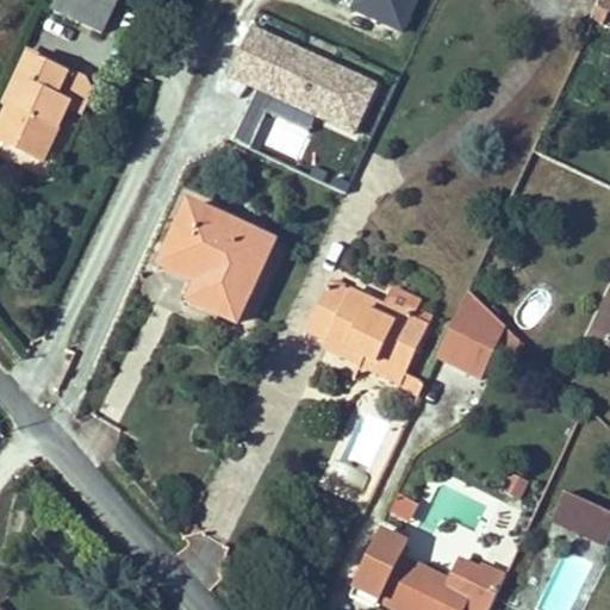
[(118,0),(60,0),(54,13),(103,35),(118,0)]
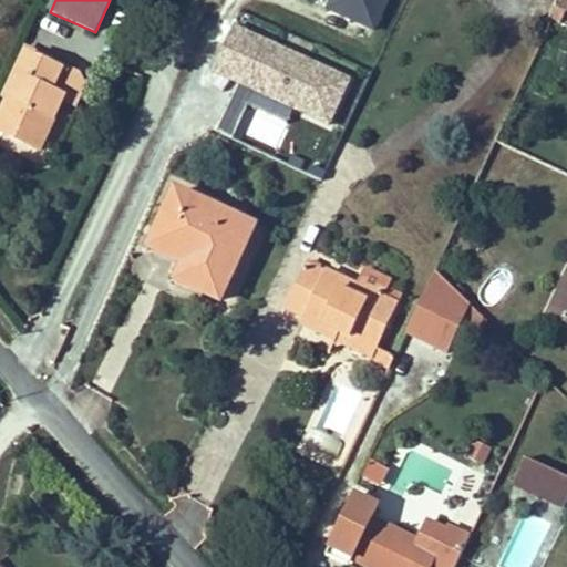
[(330,0),(326,9),(372,30),(387,0),(330,0)]
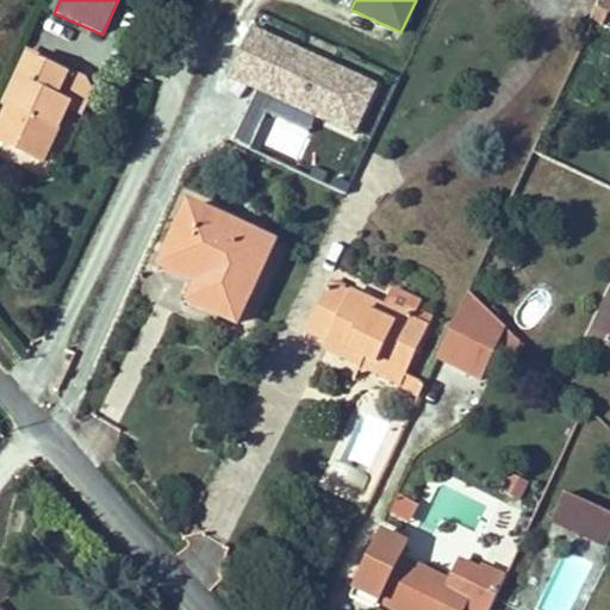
[(356,135),(380,80),(251,24),(228,79),(356,135)]
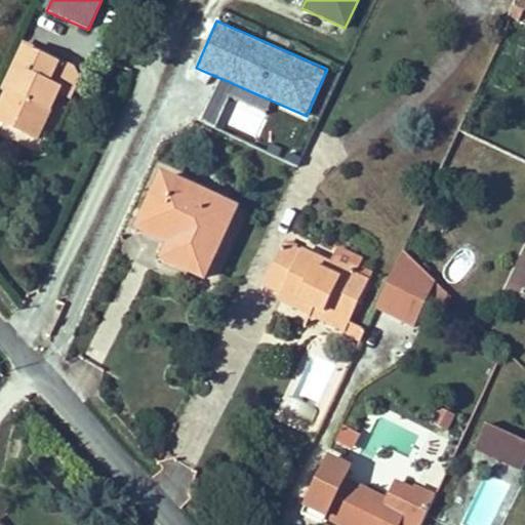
[(8,92),(27,52),(23,50),(4,89),(8,92)]
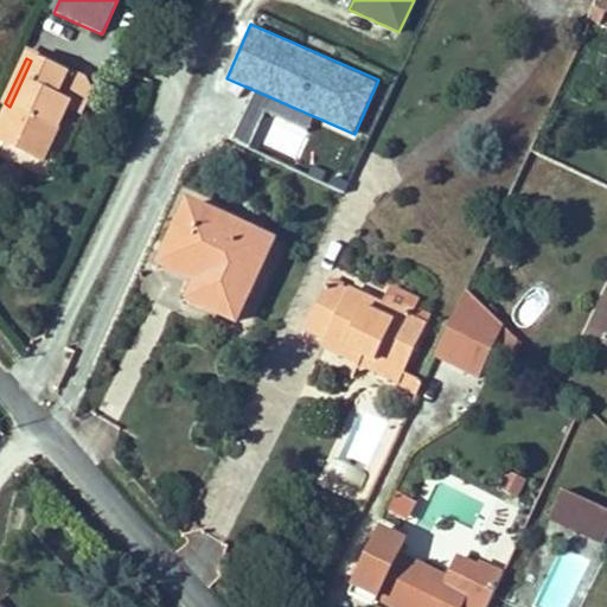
[(0,141),(42,160),(66,107),(81,113),(90,91),(84,81),(66,72),(65,76),(31,61),(10,107),(0,127),(0,141)]
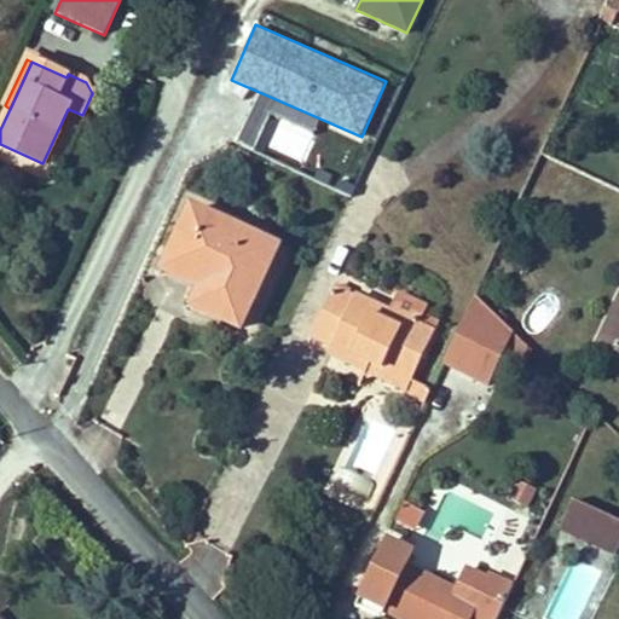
[(239,329),(277,248),(192,209),(171,256),(209,273),(202,289),(194,307),(239,329)]
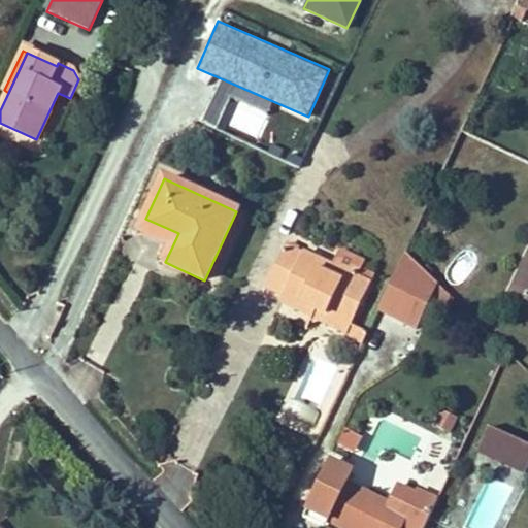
[(178,233),(145,219),(139,232),(172,246),(178,233)]
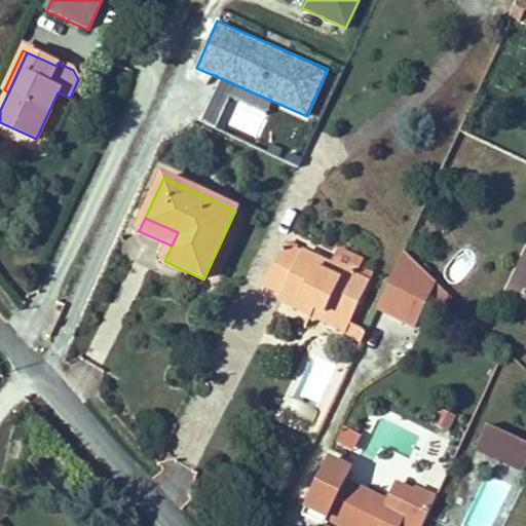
[(300,254),(284,246),(265,287),(282,294),(278,301),(311,315),(314,309),(349,325),(373,275),(359,268),(363,261),(338,250),(330,265),(301,252),(300,254)]
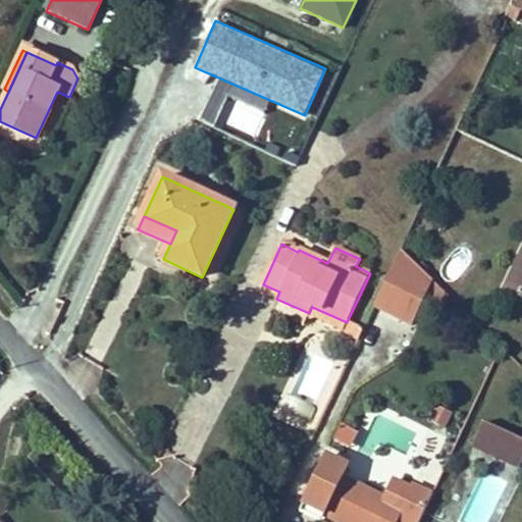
[(433,281),(401,251),(375,305),(413,324),(429,291),(433,281)]
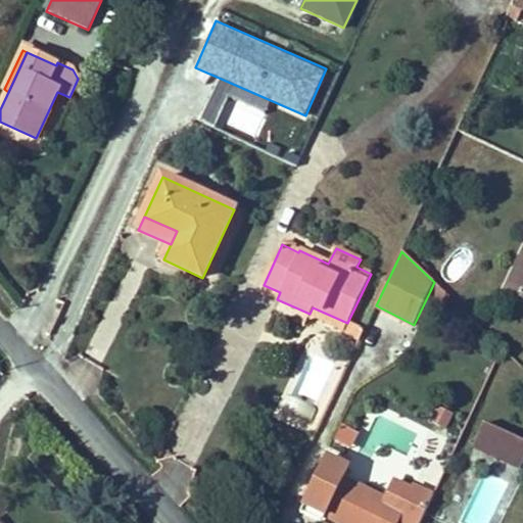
[(522,291),(522,269),(517,267),(506,289),(521,296),(522,291)]
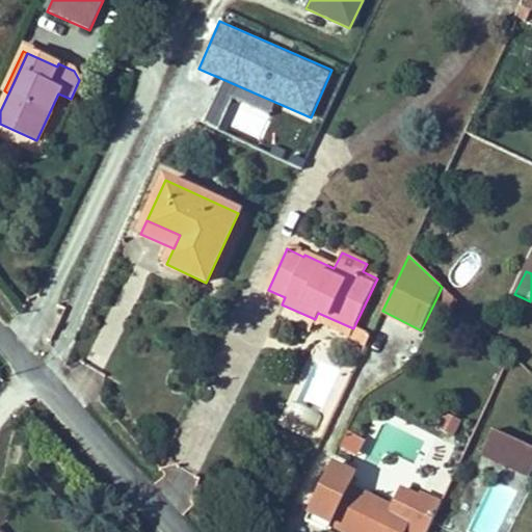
[(457,301),(442,287),(437,296),(453,311),(457,301)]
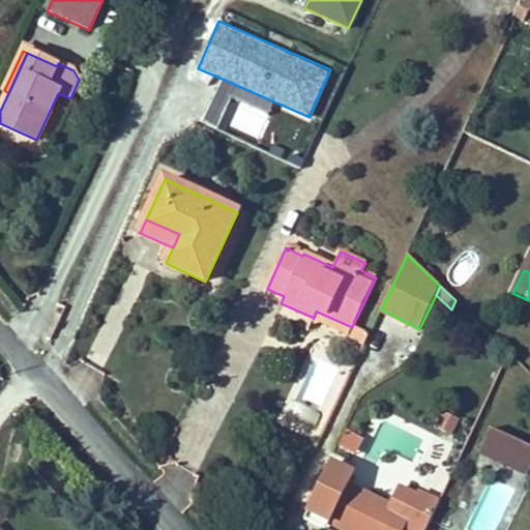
[(317,312),(314,318),(349,334),(352,327),(317,312)]
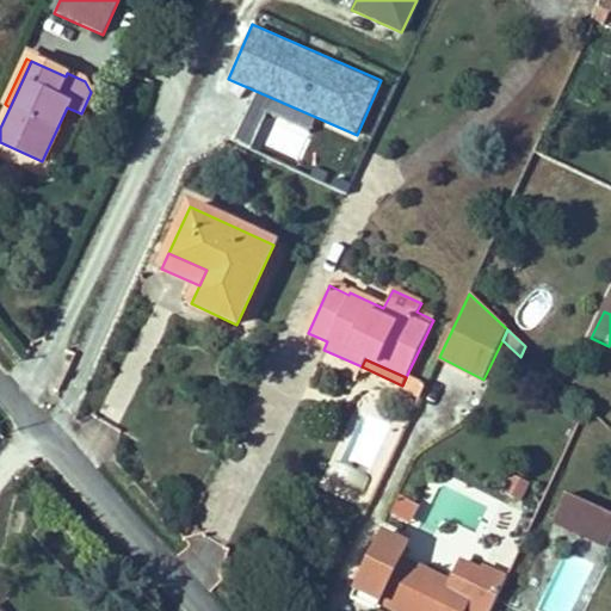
[(508,474),(503,492),(523,499),(530,481),(508,474)]
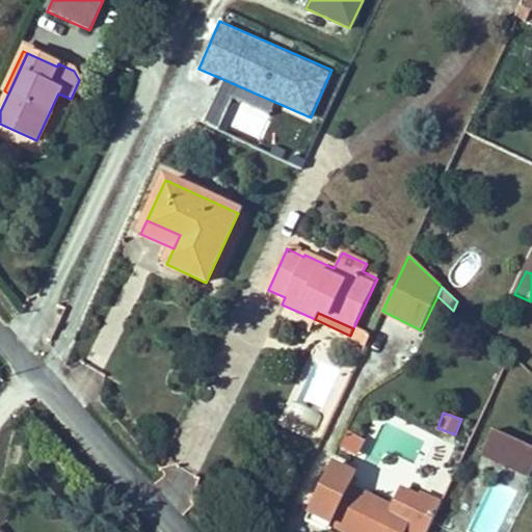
[(530,477),(531,472),(531,448),(491,430),(481,455),(530,477)]
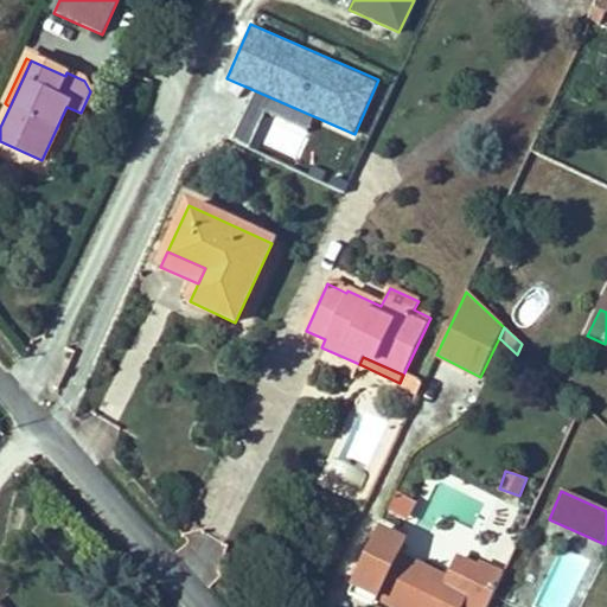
[(462,606),(464,605),(470,606),(487,606),(502,576),(481,566),(479,570),(458,560),(447,581),(398,557),(406,543),(381,531),(353,587),(377,600),(393,606),(462,606)]
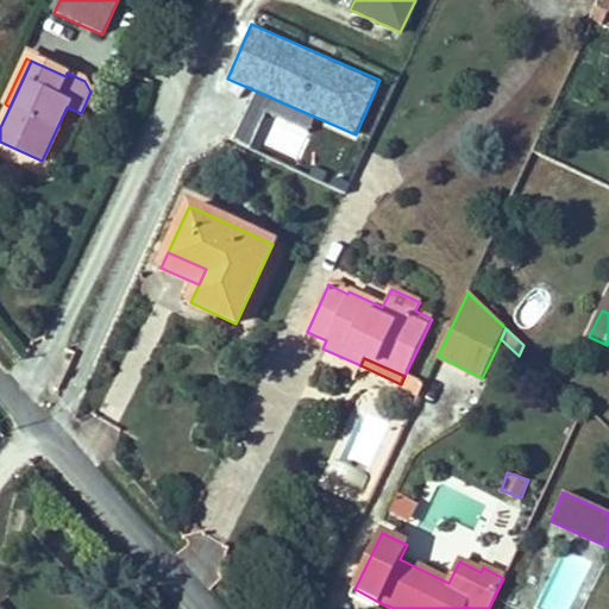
[(375,608),(378,602),(355,589),(350,598),(372,608),(375,608)]
